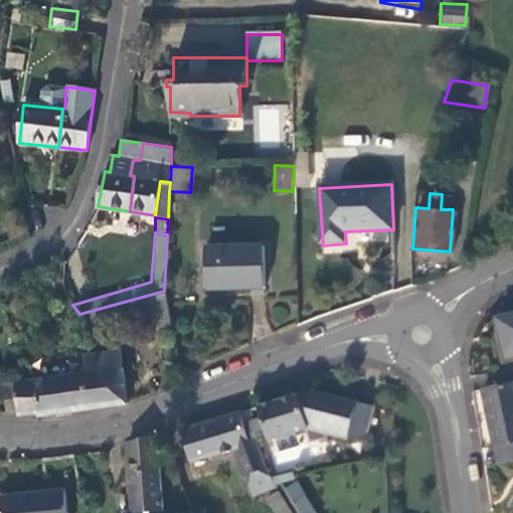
[(263,250),(205,250),(204,291),(262,292),(263,250)]
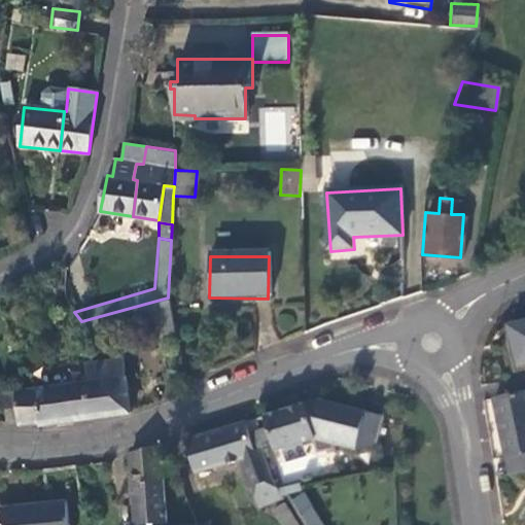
[(154,334),(172,328),(168,298),(81,321),(85,335),(136,321),(139,333),(153,328),(154,334)]
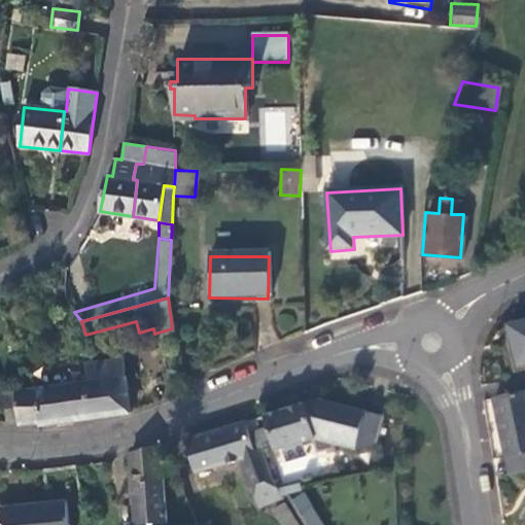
[(524,321),(505,326),(511,345),(517,344),(522,362),(524,361),(524,321)]
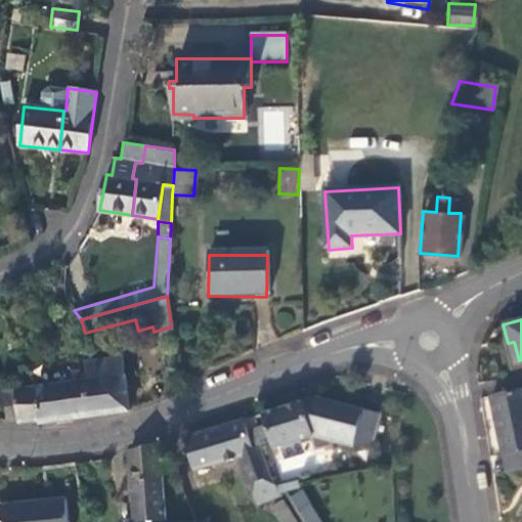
[(83,363),(86,382),(123,376),(121,367),(132,365),(130,354),(83,363)]
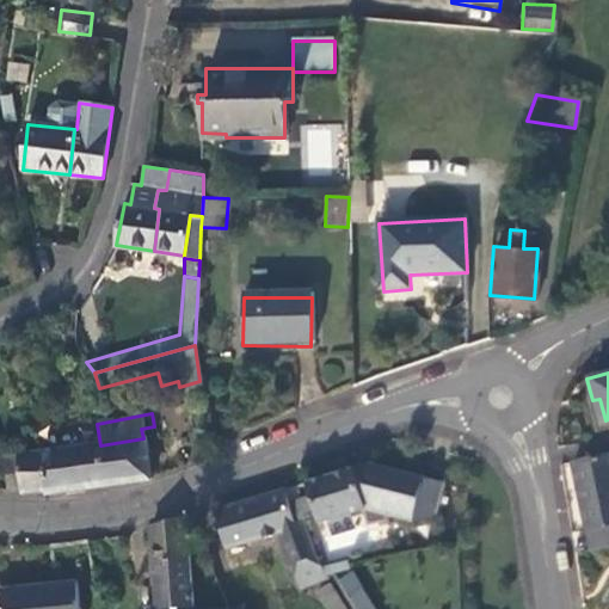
[(151,478),(143,438),(100,446),(97,446),(104,487),(151,478)]
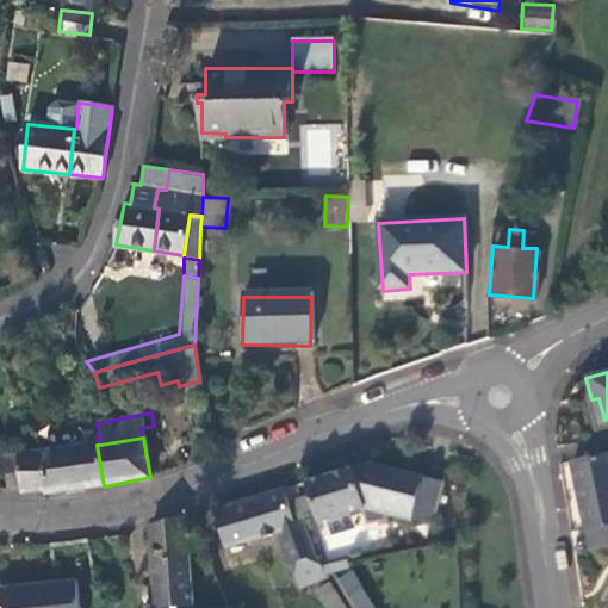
[(20,488),(23,491),(44,495),(47,497),(104,486),(97,445),(38,456),(0,454),(8,486),(20,488)]
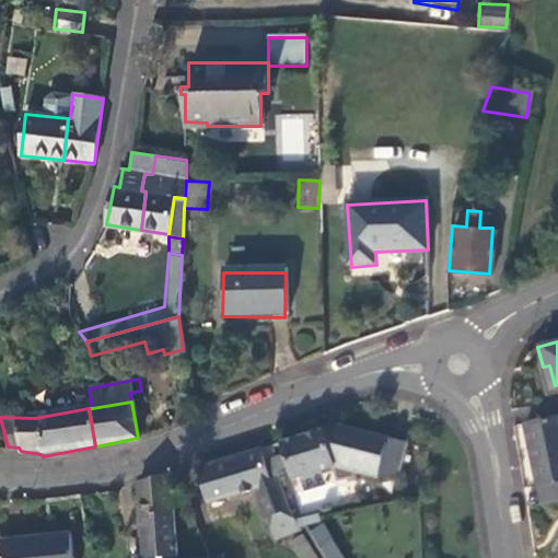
[(549,484),(553,502),(557,501),(557,416),(522,426),(533,487),(549,484)]
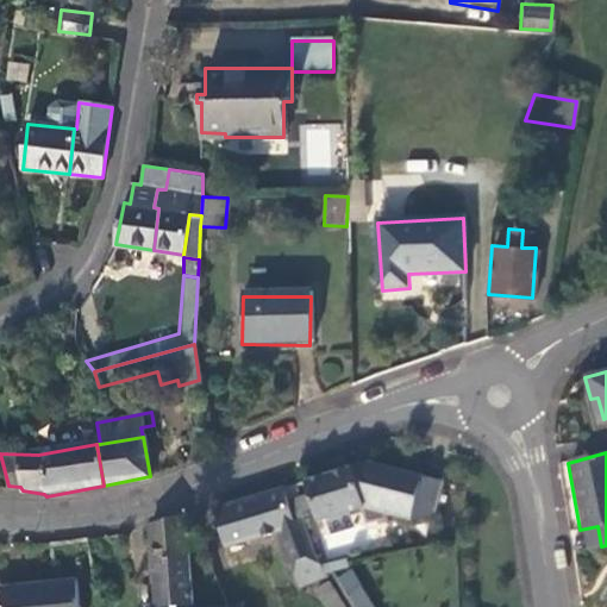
[(367,460),(306,481),(321,521),(365,502),(387,502),(388,502),(407,512),(430,517),(443,480),(367,460)]
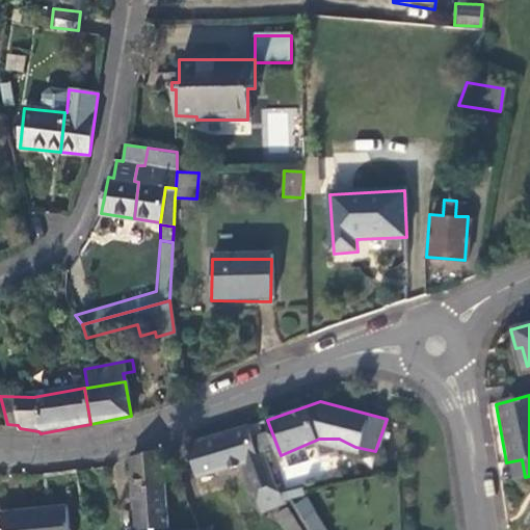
[(267,420),(248,427),(254,440),(264,435),(269,449),(264,453),(266,460),(281,455),(267,420)]
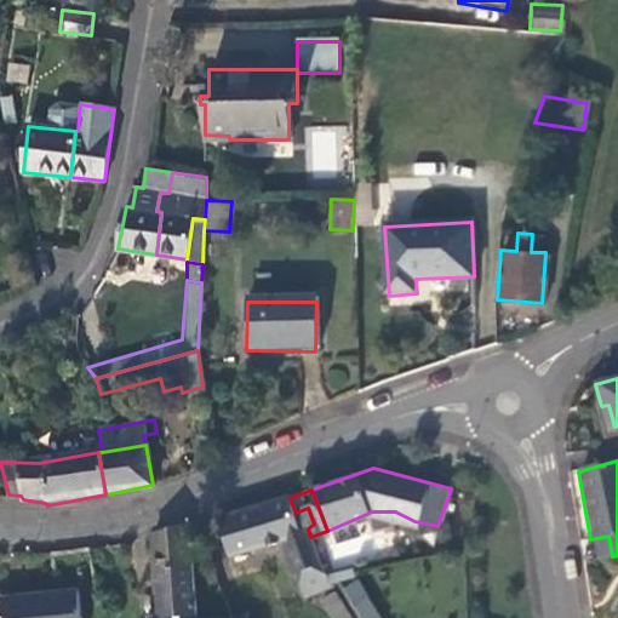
[(305,595),(332,585),(326,572),(319,558),(310,537),(308,528),(302,531),(296,513),(290,498),(218,519),(229,558),(282,541),(295,574),(298,573),(305,595)]
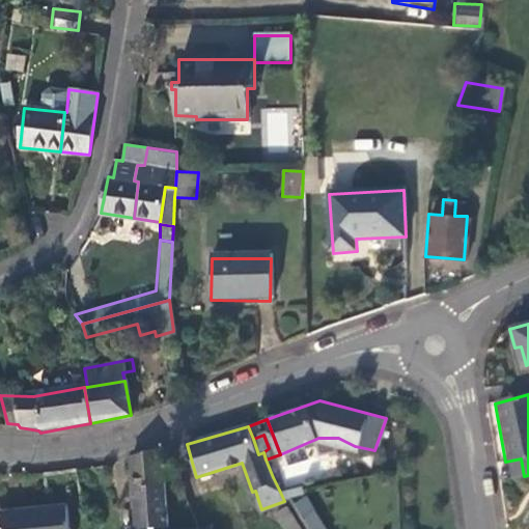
[(337,444),(337,438),(318,438),(323,449),(337,444)]
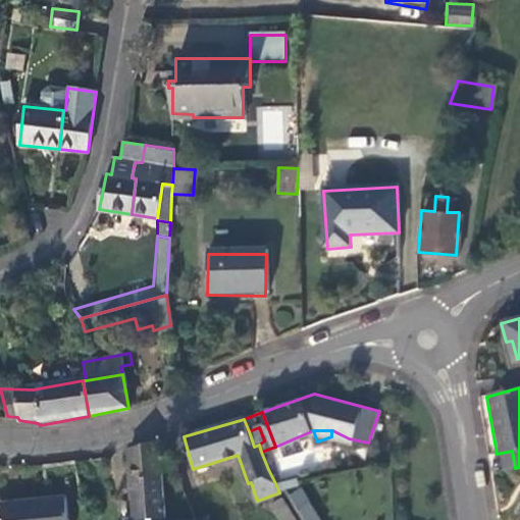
[(165,518),(157,443),(127,450),(126,452),(132,519),(149,519),(165,518)]
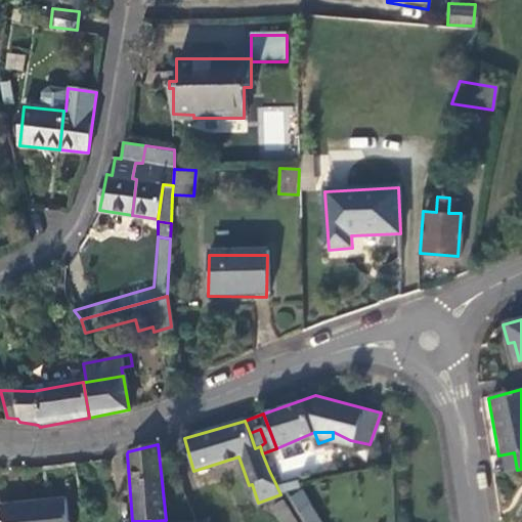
[(498,455),(503,472),(517,470),(514,452),(498,455)]
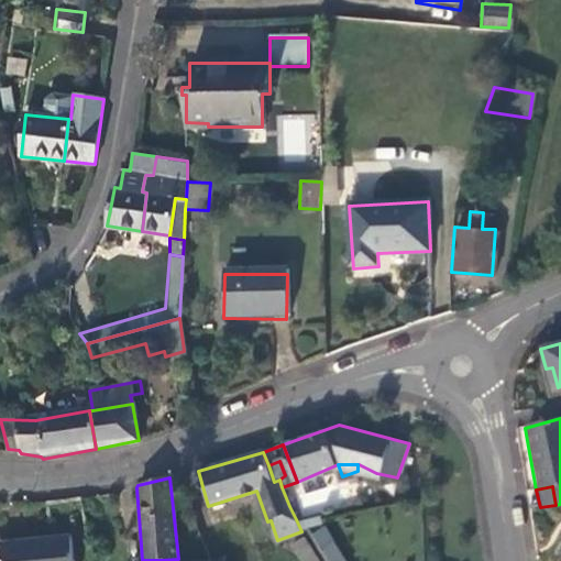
[(347,560),(328,529),(312,537),(327,560),(347,560)]
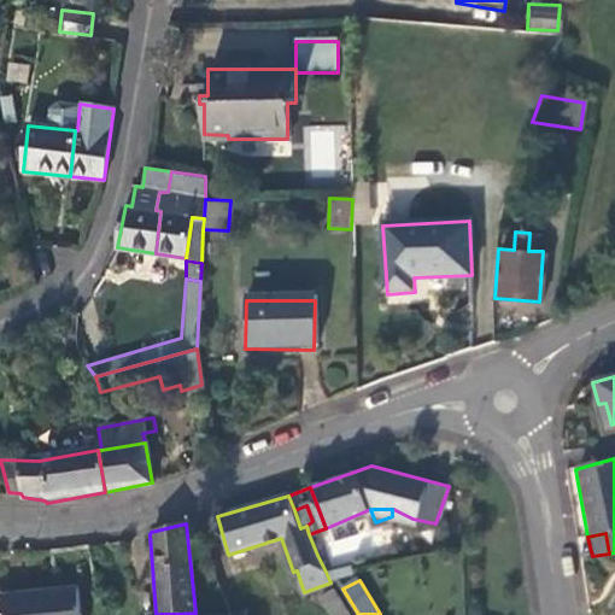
[(0,591),(0,614),(75,614),(72,585),(0,591)]
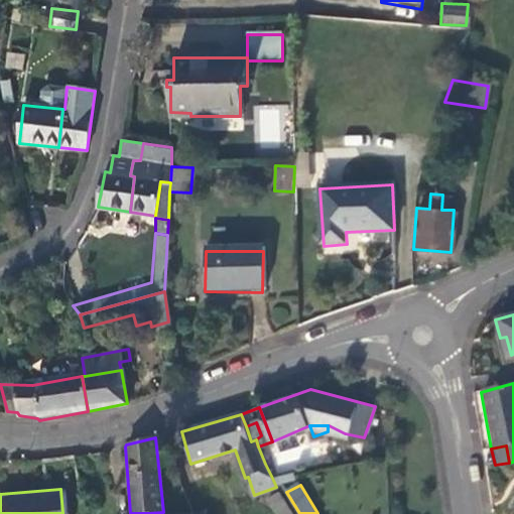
[(297,513),(282,490),(271,497),(281,513),(297,513)]
